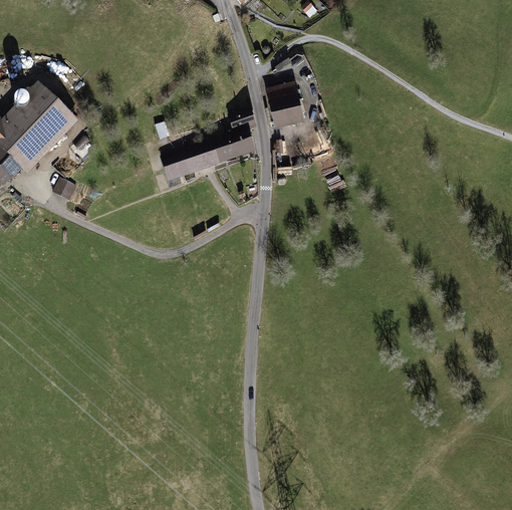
[(305,0),(300,4),(309,13),(315,6),(309,0),(305,0)]
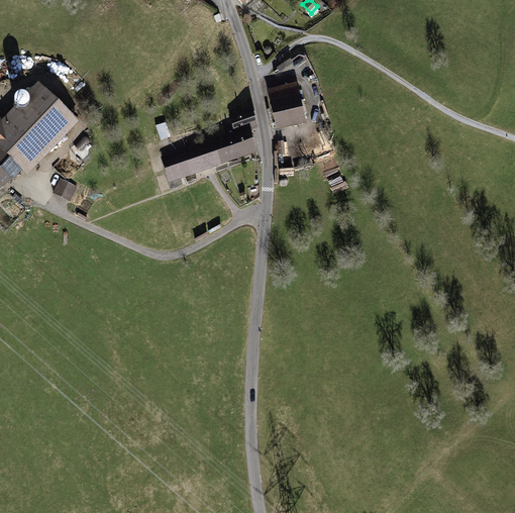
[(0,185),(1,184),(3,185),(21,169),(26,174),(78,119),(37,80),(23,94),(19,93),(15,95),(13,99),(14,103),(1,117),(0,116),(0,185)]
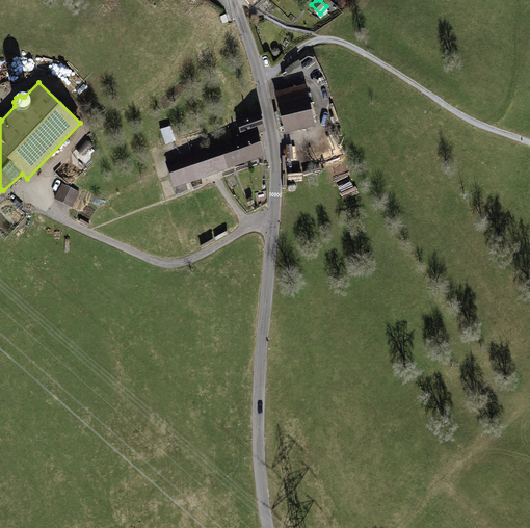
[(303,83),(274,90),(286,131),(314,124),(303,83)]
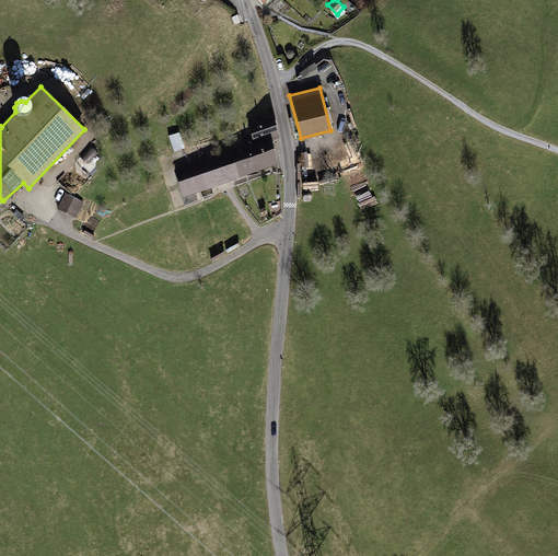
[(272,114),(247,122),(253,140),(270,135),(271,139),(279,137),(272,114)]
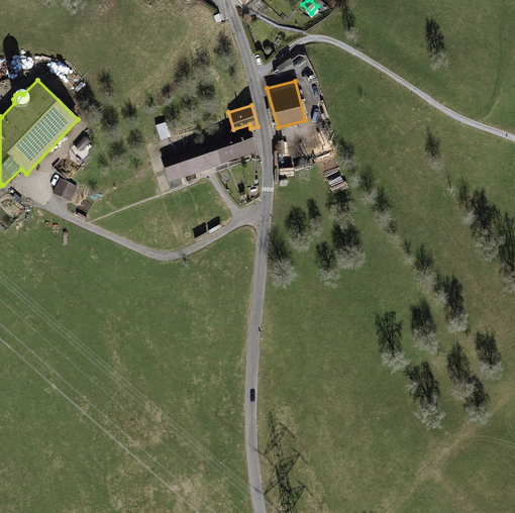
[(156,122),(159,136),(172,133),(169,119),(156,122)]
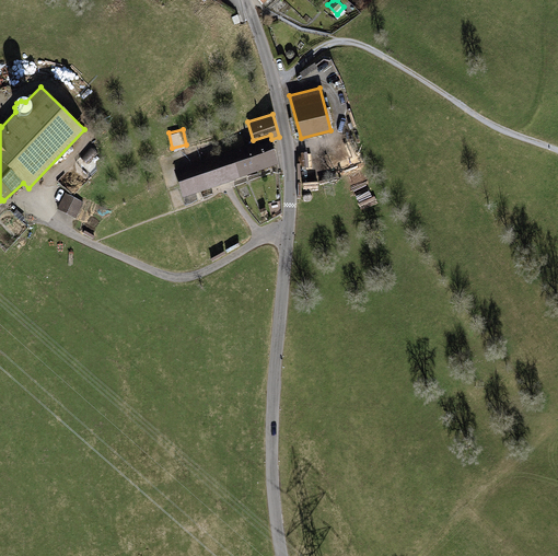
[(253,140),(172,168),(183,195),(279,164),(271,139),(270,135),(253,140)]
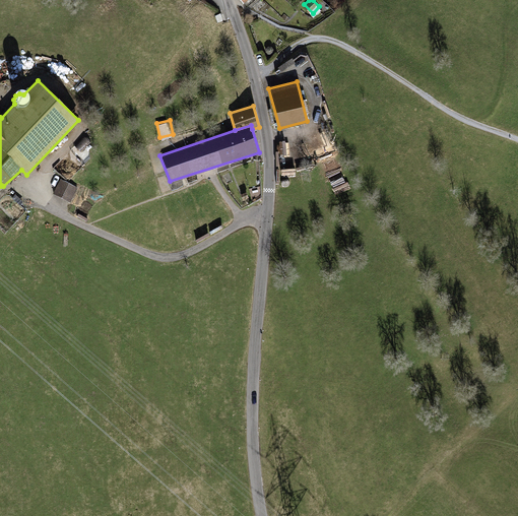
[(77,187),(59,178),(52,192),(71,201),(77,187)]
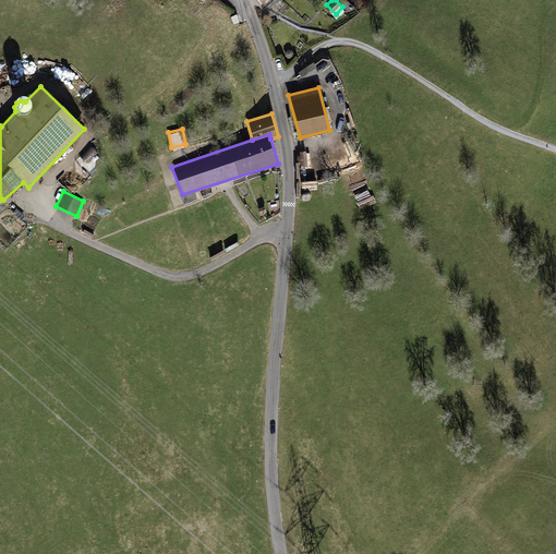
All buildings are outlined.
